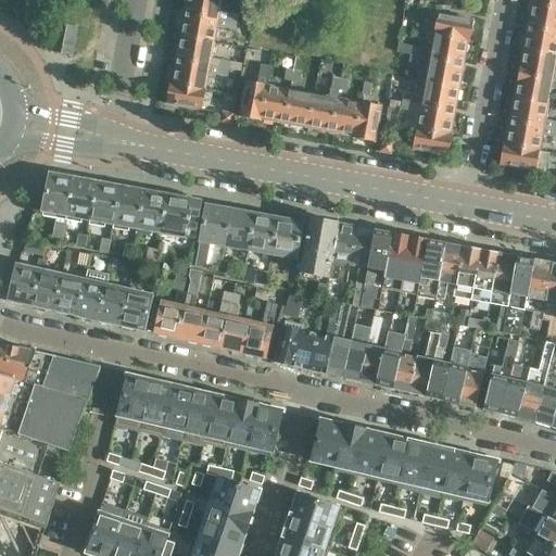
[(187,0),(186,13),(238,23),(238,22),(239,14),(229,12),(229,11),(220,9),(222,0),(187,0)]
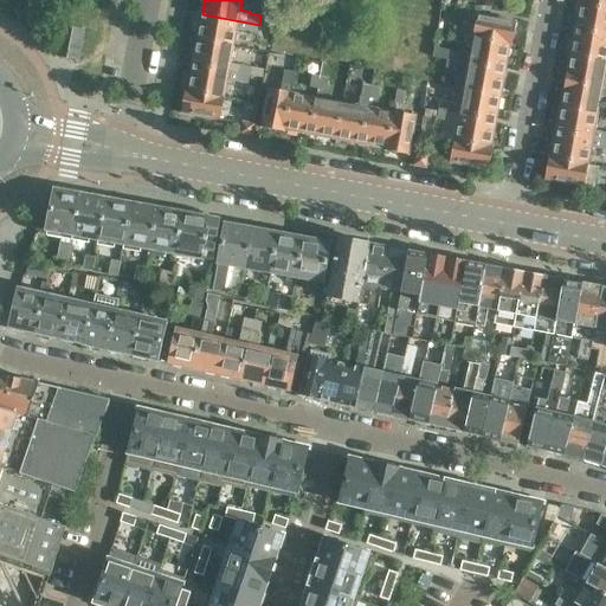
[(605,8),(580,4),(580,5),(575,30),(605,34),(605,8)]
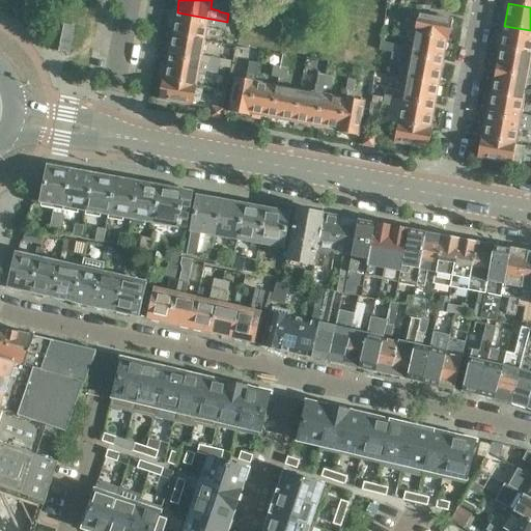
[(177,12),(173,35),(205,40),(207,27),(216,29),(216,26),(240,31),(241,23),(227,21),(227,22),(177,12)]
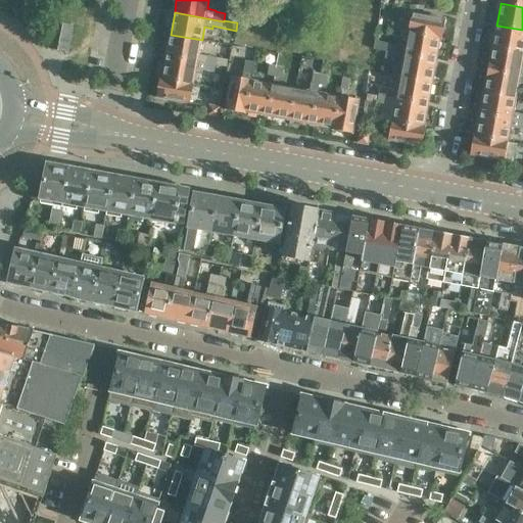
[(391,29),(409,32),(440,38),(440,39),(442,39),(445,18),(412,12),(411,19),(400,17),(399,22),(392,21),(391,29)]
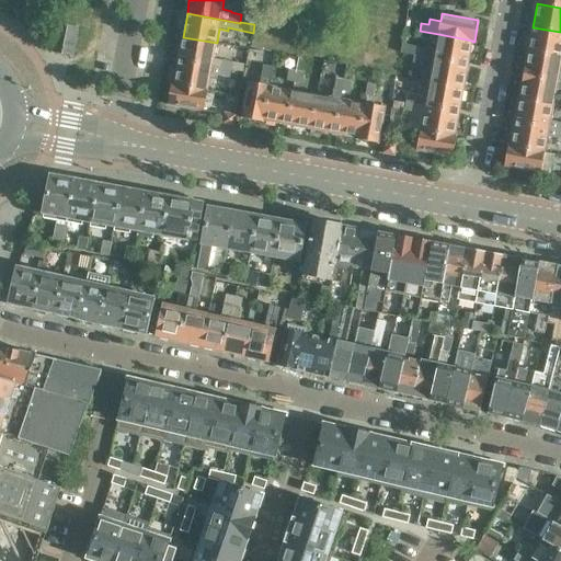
[(59,23),(54,52),(71,56),(77,27),(59,23)]
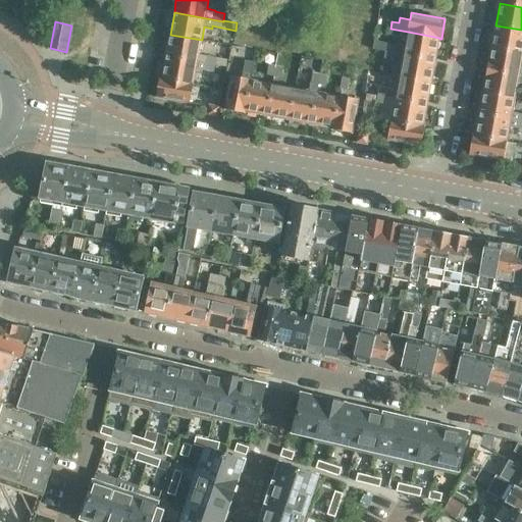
[(521,30),(496,25),(491,48),(521,53),(521,30)]
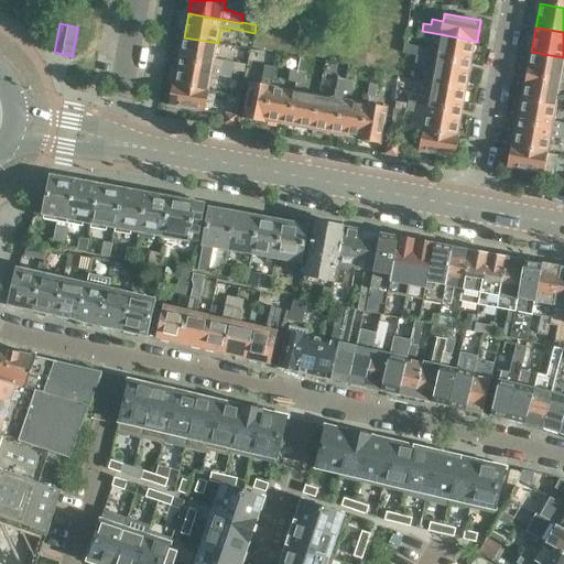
[(441,34),(436,58),(470,65),(475,42),(475,41),(441,34)]
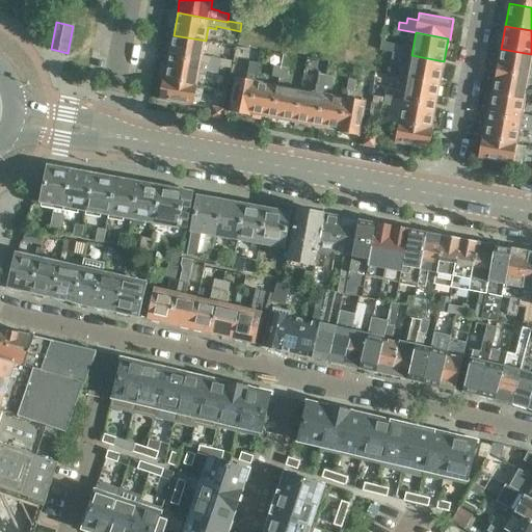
[(174,35),(169,57),(219,67),(221,58),(203,55),(206,41),(174,35)]
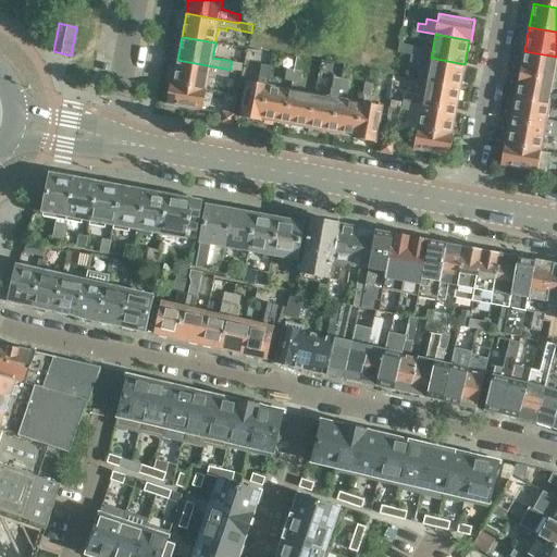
[(411,54),(423,57),(424,48),(413,46),(411,54)]
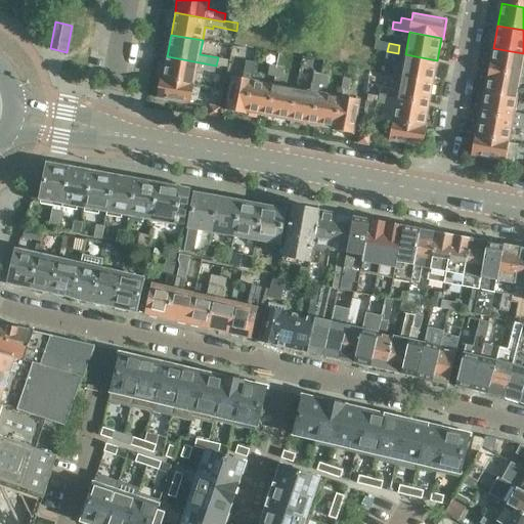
[(236,77),(235,80),(232,80),(226,110),(247,114),(247,112),(246,112),(252,79),(256,58),(255,58),(257,50),(235,46),(233,55),(248,58),(246,70),(245,70),(244,78),(236,77)]
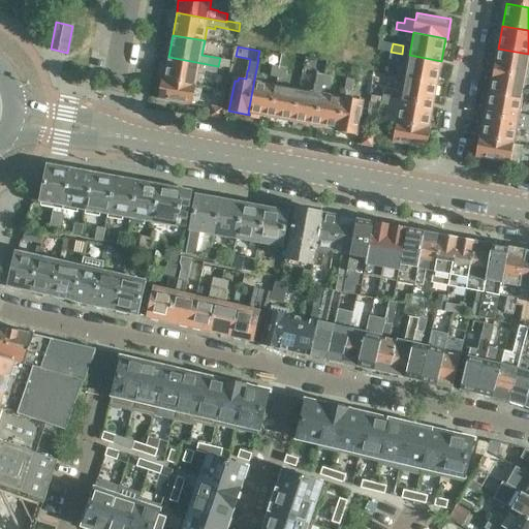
[(528,54),(498,49),(494,70),(526,76),(528,61),(528,54)]
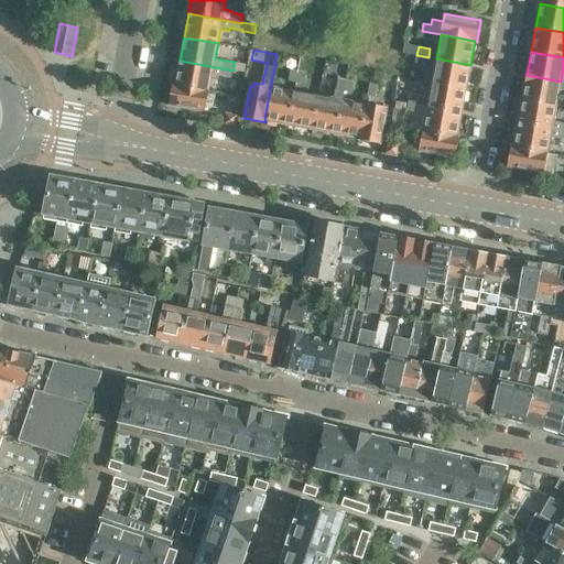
[(427,65),(429,57),(416,55),(410,54),(408,62),(427,65)]
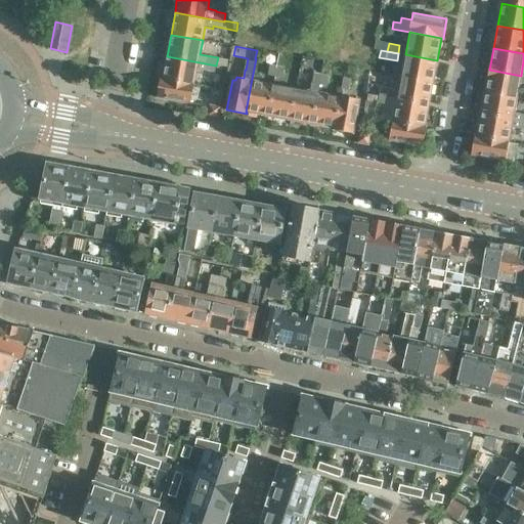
[(405,54),(401,76),(433,82),(437,60),(405,54)]
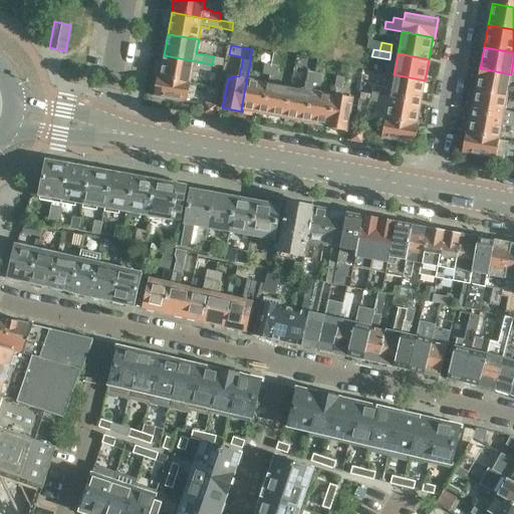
[(269,81),(263,113),(285,117),(290,85),(279,83),(281,70),(283,70),(285,56),(274,54),(272,65),(270,76),(269,81)]
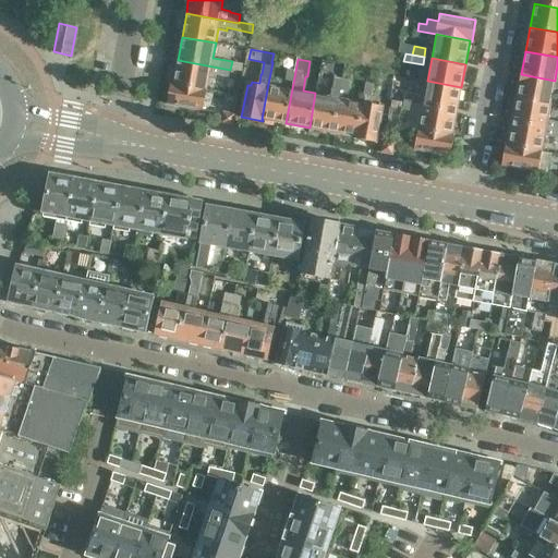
[(178,60),(173,83),(173,84),(207,89),(210,74),(229,77),(230,70),(178,60)]
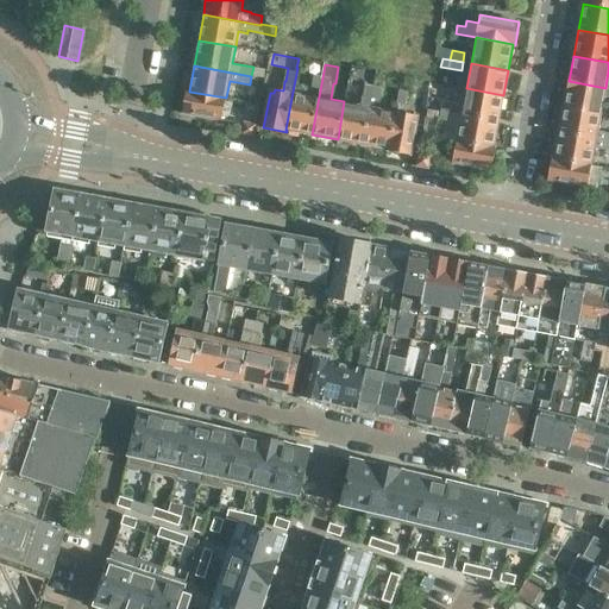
[(322,77),(313,76),(311,89),(320,90),(322,77)]
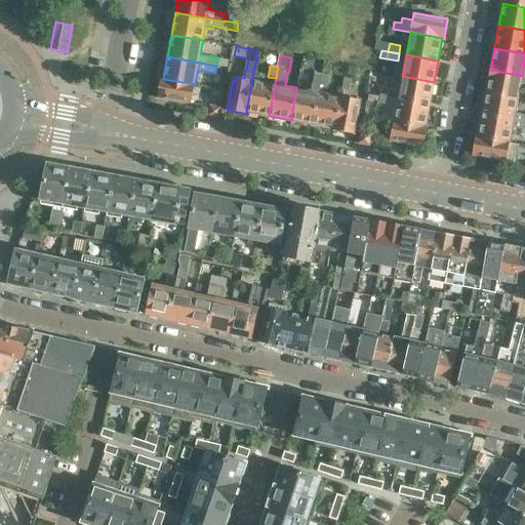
[(490,70),(486,91),(519,97),(522,76),(490,70)]
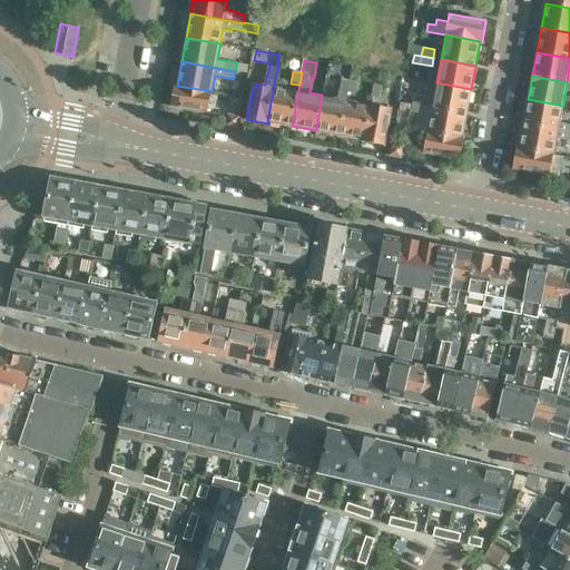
[(322,95),(316,130),(340,135),(346,99),(347,94),(350,81),(343,80),(341,90),(340,89),(337,98),(322,95)]
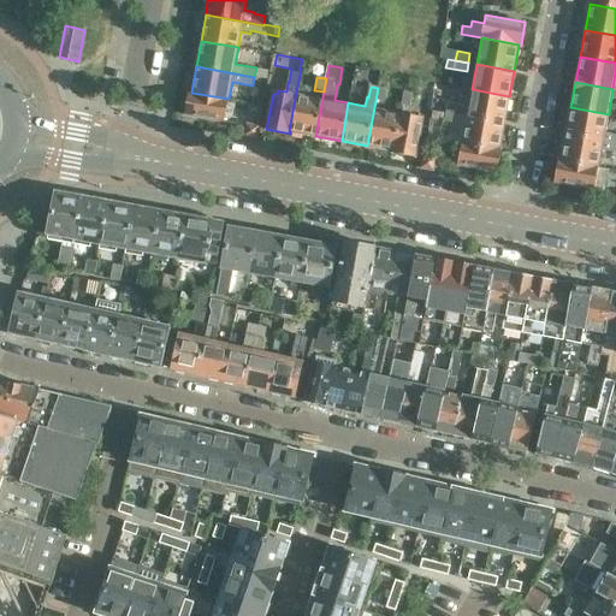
[(388,90),(378,88),(375,101),(385,104),(388,90)]
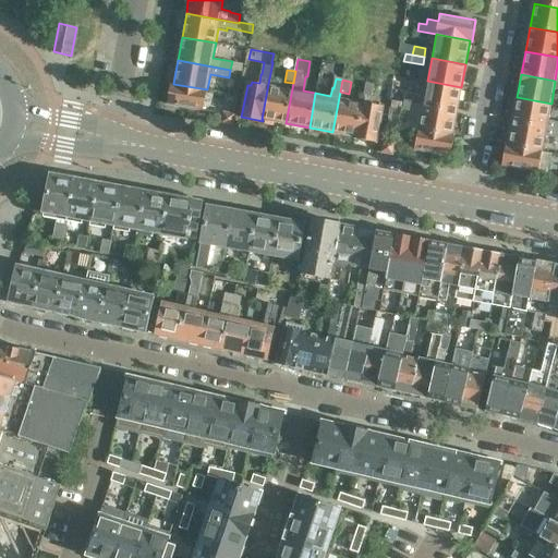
[(461,87),(427,81),(423,105),(457,110),(461,87)]
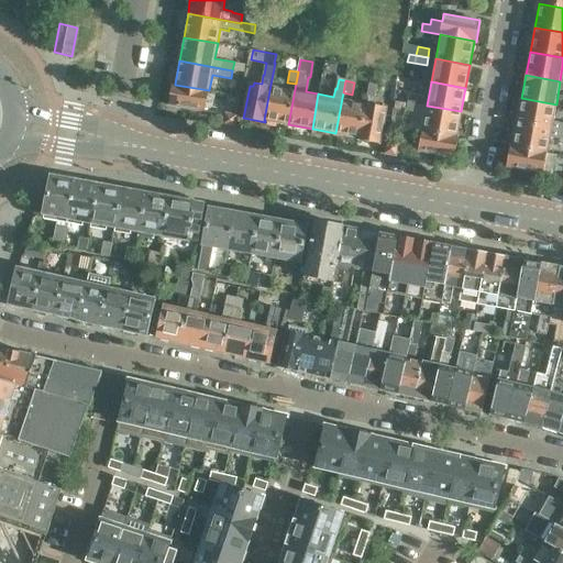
[(209,90),(175,85),(175,84),(173,84),(169,105),(206,111),(209,90)]
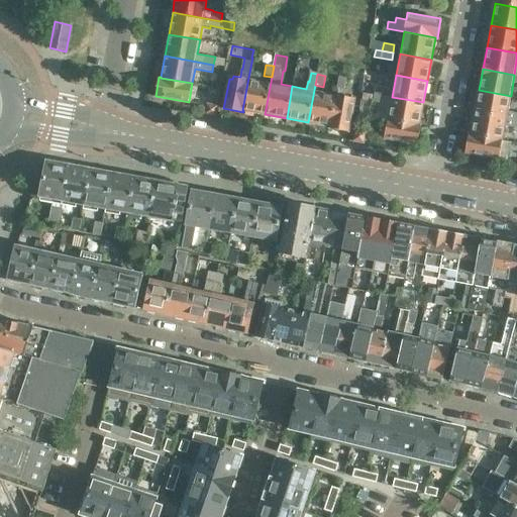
[(242,110),(243,110),(265,114),(271,82),(248,78),(242,110)]
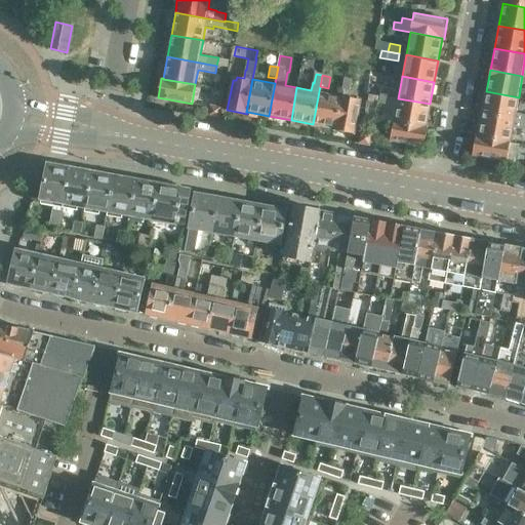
[(352,80),(345,79),(342,90),(350,91),(352,80)]
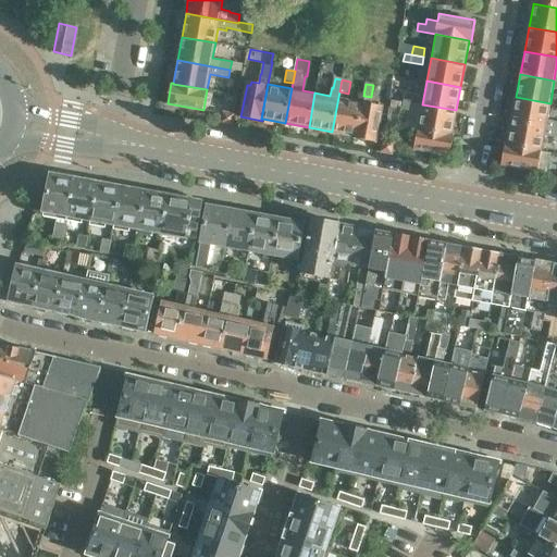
[(415,103),(416,96),(405,94),(403,101),(415,103)]
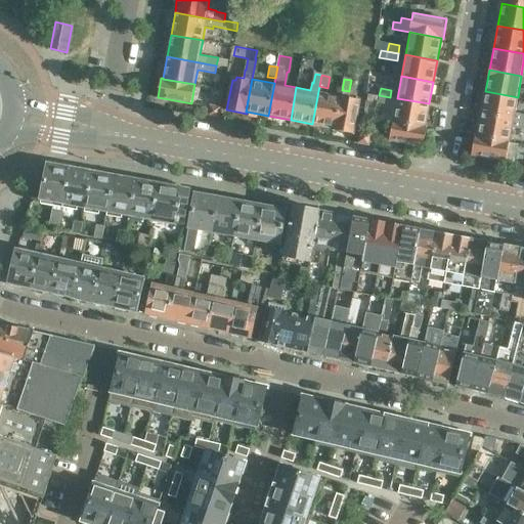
[(318,91),(312,124),(334,128),(335,128),(341,95),(318,91)]
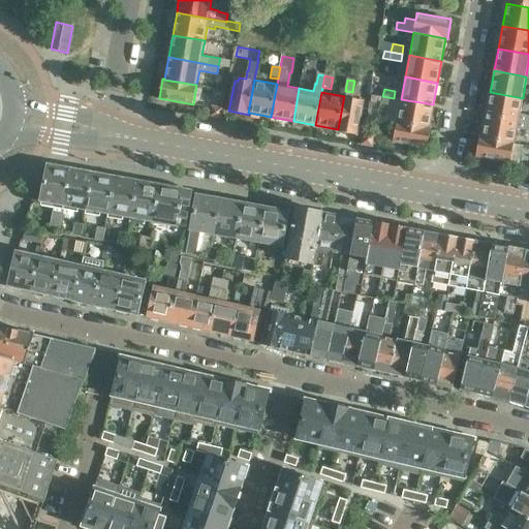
[(490,92),(486,114),(518,120),(523,98),(490,92)]
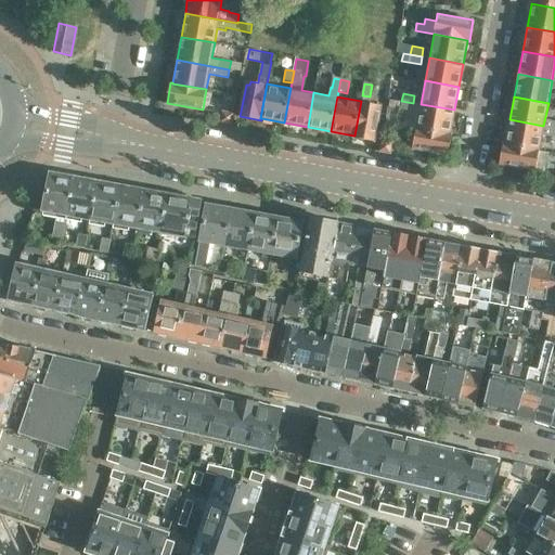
[(355,136),(353,136),(353,138),(375,142),(382,106),(377,105),(377,104),(361,101),(355,136)]
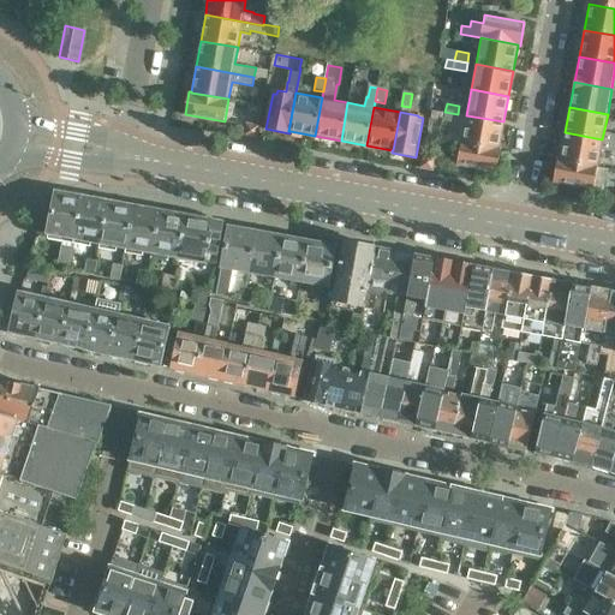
[(458,114),(445,112),(443,120),(457,123),(458,114)]
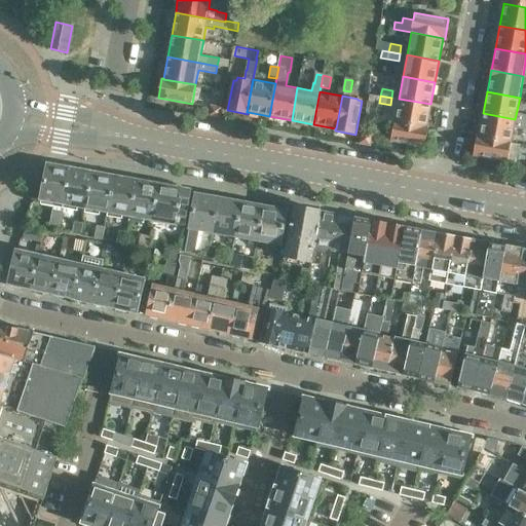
[(399,99),(395,120),(426,126),(430,104),(399,99)]
